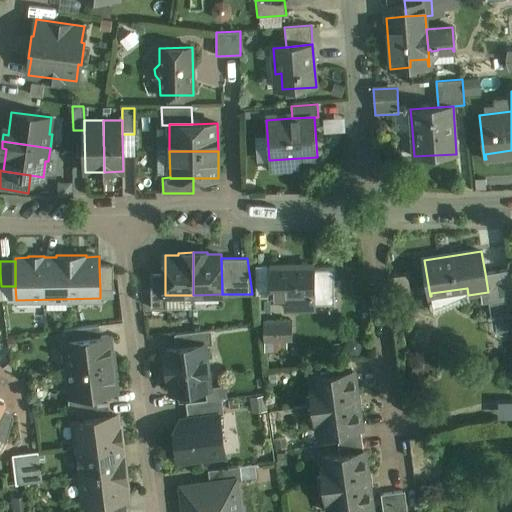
[(114,289),(113,265),(99,265),(100,290),(114,289)]
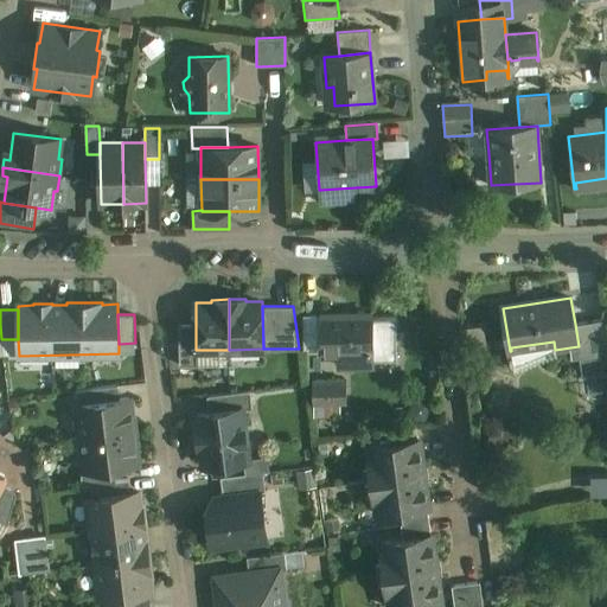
[(371,319),(371,314),(323,315),(324,351),(338,351),(355,351),(355,358),(372,357),(371,319)]
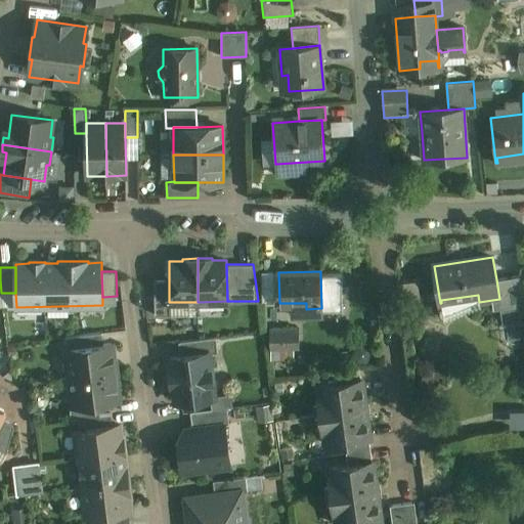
[(343,311),(342,274),(320,275),(321,308),(321,311),(343,311)]
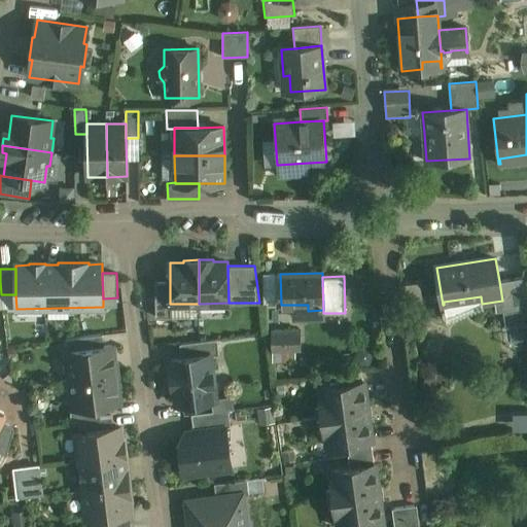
[(526,286),(525,277),(514,279),(518,307),(526,305),(526,286)]
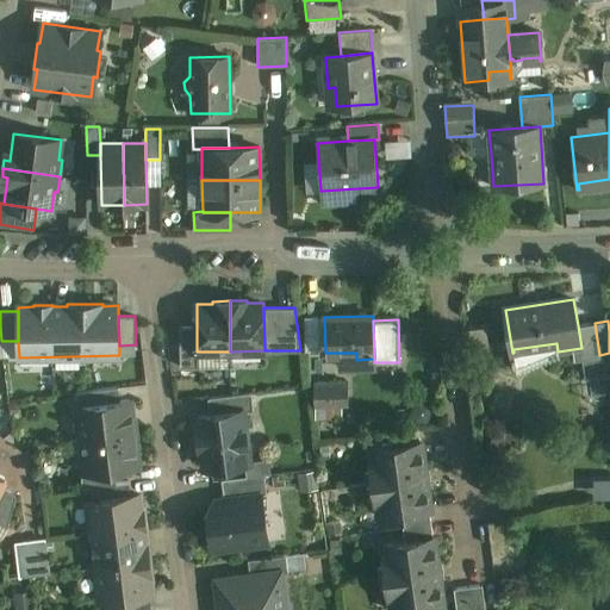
[(595,323),(578,325),(582,348),(573,349),(574,360),(599,355),(595,323)]
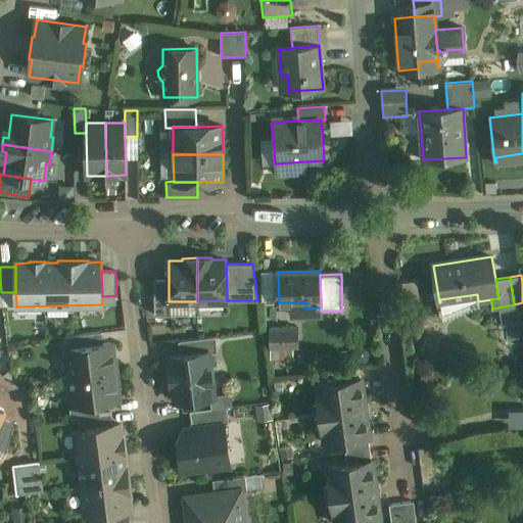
[(169,301),(169,280),(154,280),(155,314),(171,314),(171,301),(169,301)]
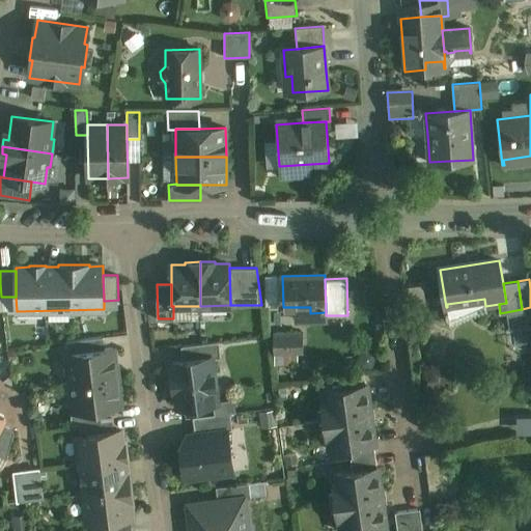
[(201,318),(201,306),(200,306),(173,306),(173,318),(200,317),(200,318),(201,318)]
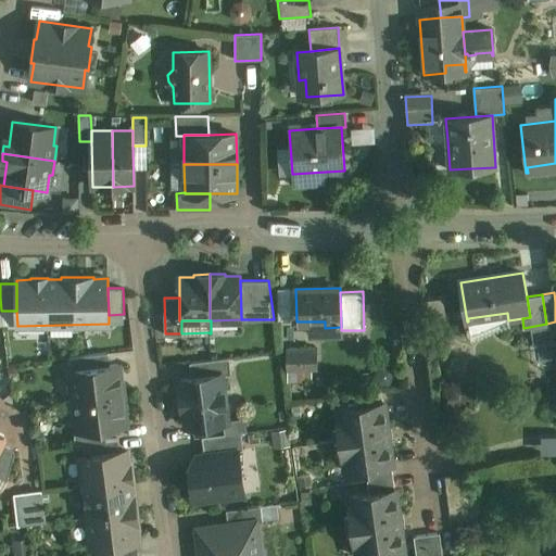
[(341,330),(341,327),(325,328),(325,321),(310,321),(310,332),(314,337),(339,336),(339,337),(341,337),(341,330)]
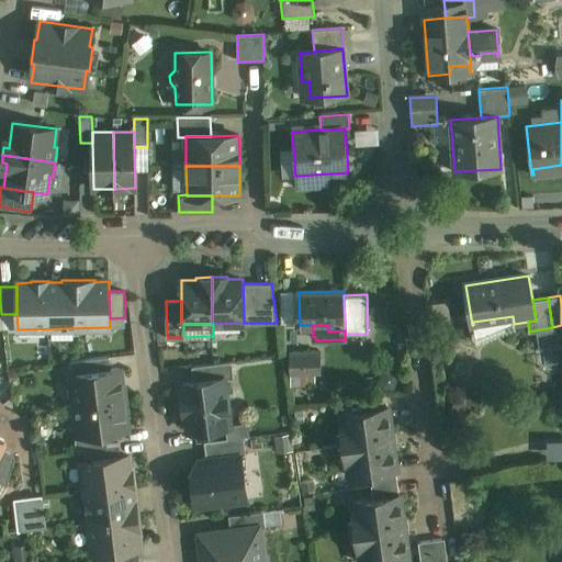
[(321,373),(321,351),(290,352),(290,374),(321,373)]
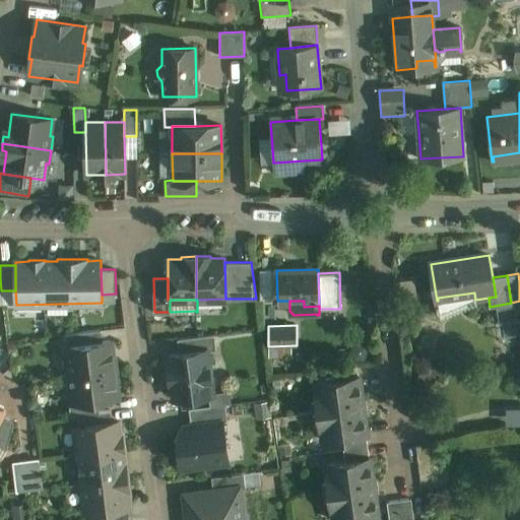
[(66,346),(103,342),(102,330),(65,334),(66,346)]
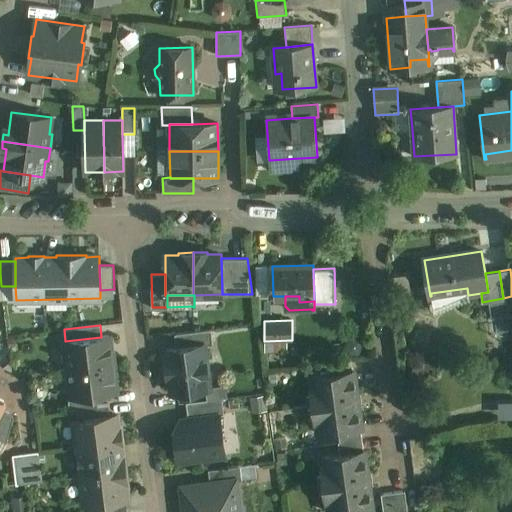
[(211,330),(175,334),(177,348),(204,344),(204,346),(213,344),(211,330)]
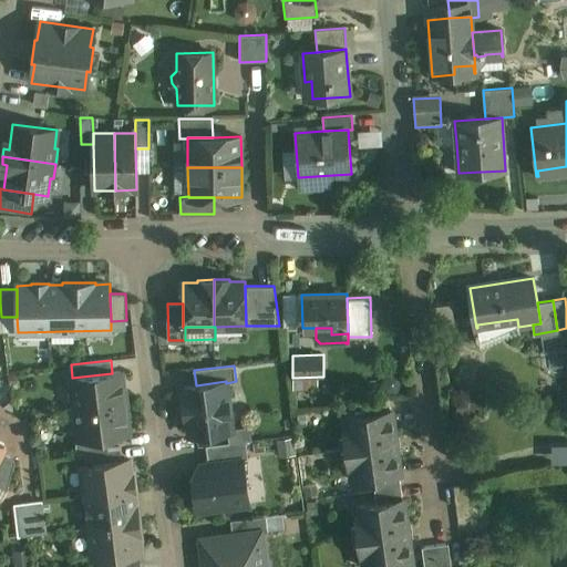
[(112,373),(72,378),(76,409),(126,402),(125,394),(123,394),(121,372),(112,373)]
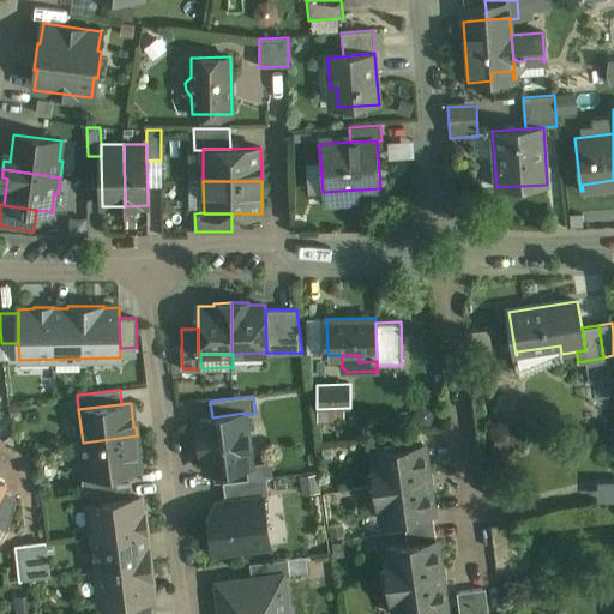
[(212,417),(199,419),(200,432),(199,432),(202,453),(204,453),(206,471),(251,465),(245,415),(245,413),(212,417)]
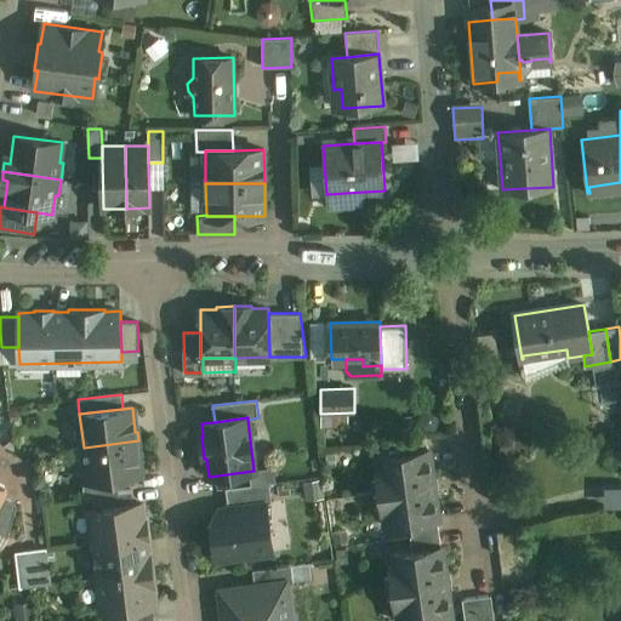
[(426,437),(398,440),(399,455),(428,451),(426,437)]
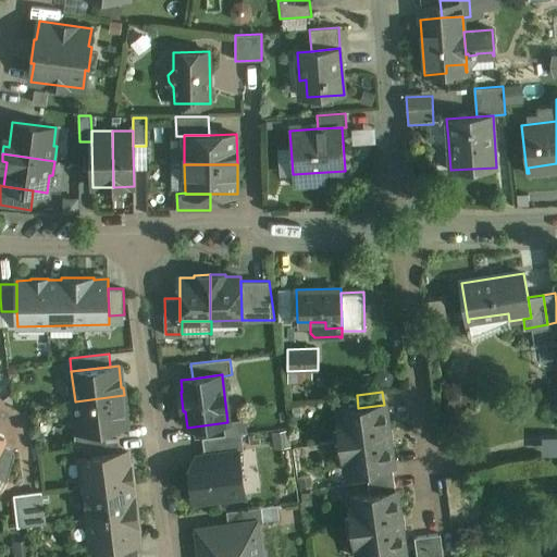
[(124,395),(75,401),(78,432),(104,429),(126,426),(123,404),(125,404),(124,395)]
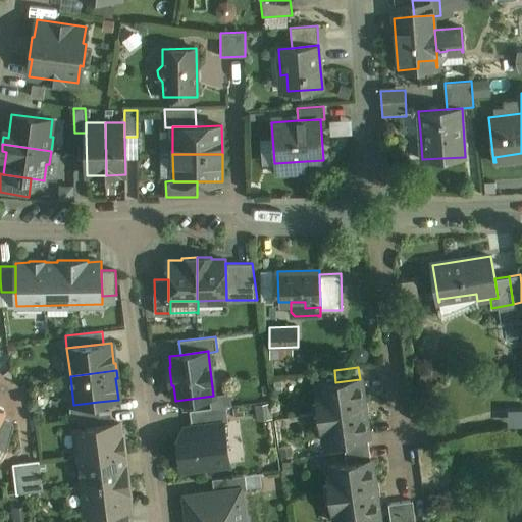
[(361,379),(360,379),(335,382),(316,384),(324,442),(344,439),(367,436),(369,436),(361,379)]
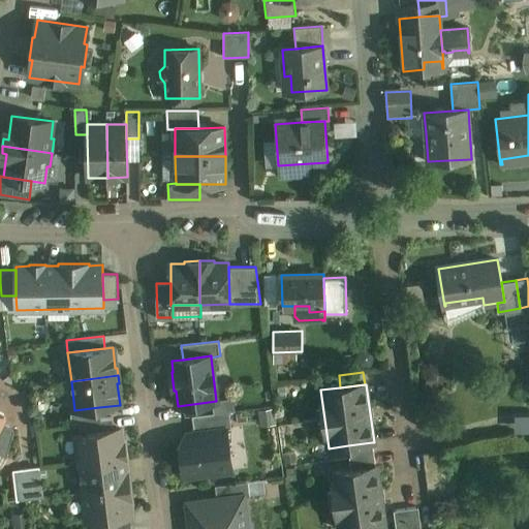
[(99,407),(74,410),(70,414),(71,423),(80,423),(101,419),(99,407)]
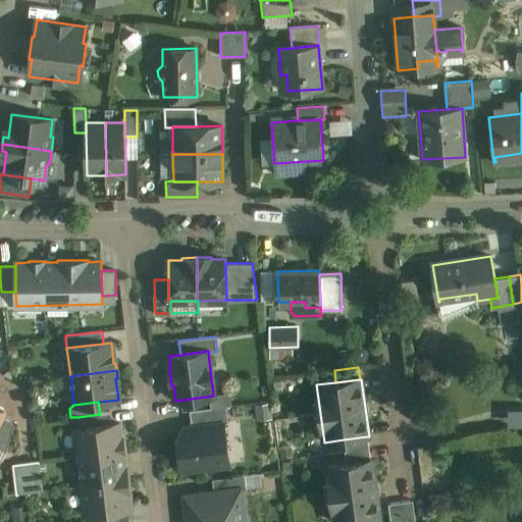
[(226,406),(190,411),(192,427),(223,423),(223,424),(228,423),(226,406)]
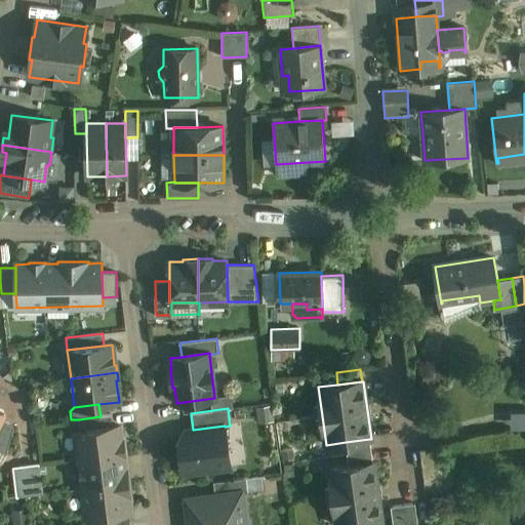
[(101,416),(79,419),(80,431),(113,427),(111,414),(101,416)]
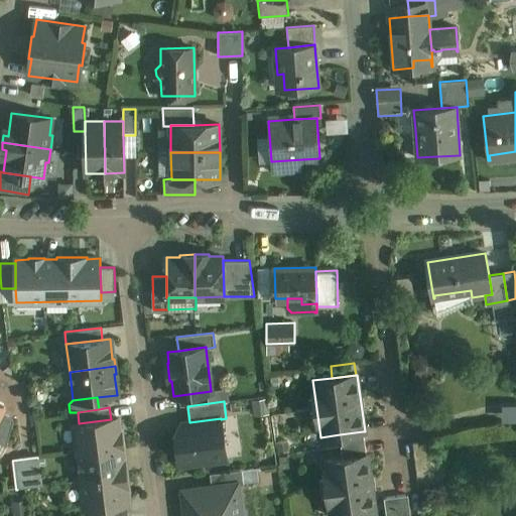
[(14,419),(1,412),(0,414),(0,442),(6,446),(14,419)]
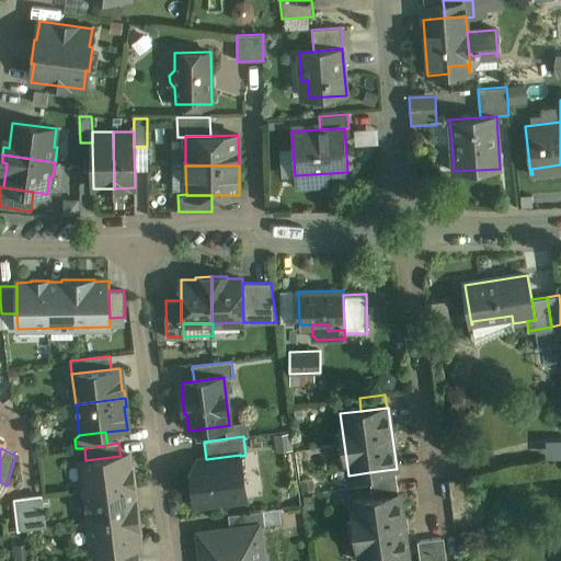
[(86,460),(81,461),(84,492),(134,485),(132,470),(130,470),(128,455),(86,460)]
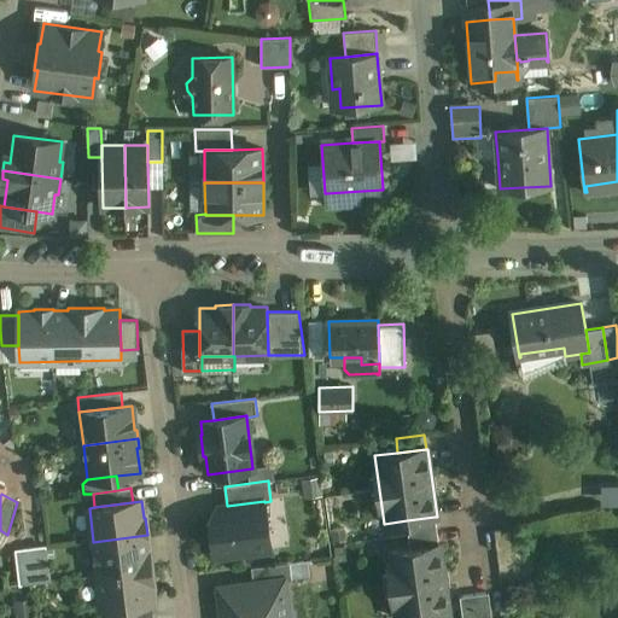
[(264,501),(227,506),(228,516),(210,518),(216,558),(270,551),(264,502),(264,501)]
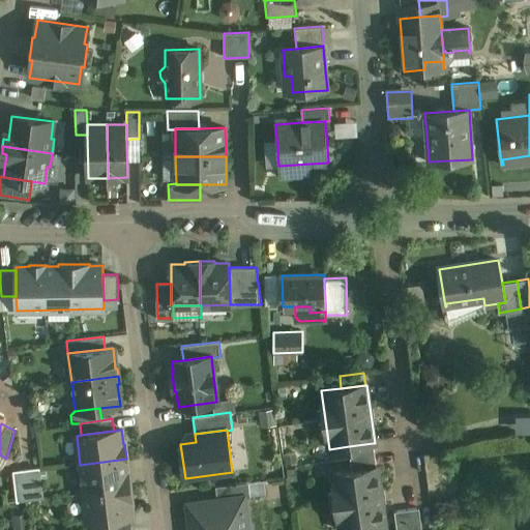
[(373,443),(349,446),(350,459),(375,455),(373,443)]
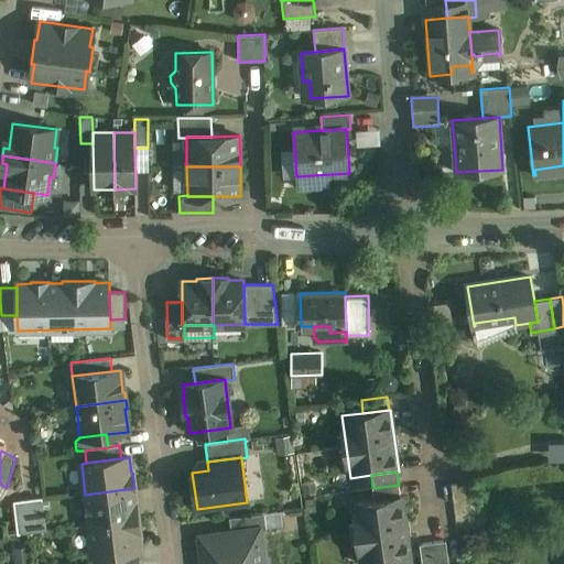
[(399,485),(372,488),(375,501),(401,498),(399,485)]
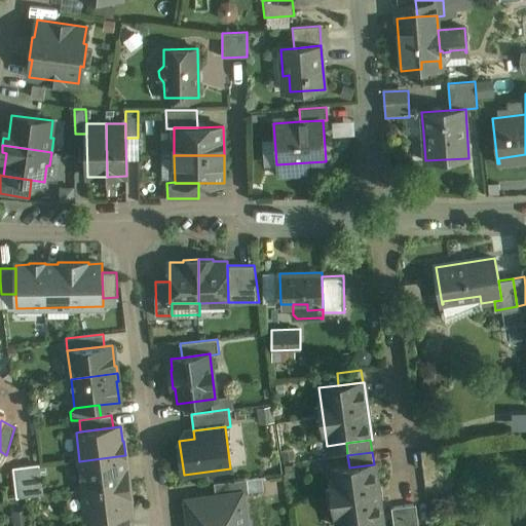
[(125,455),(79,461),(83,489),(129,484),(127,468),(125,470),(124,456),(125,456),(125,455)]
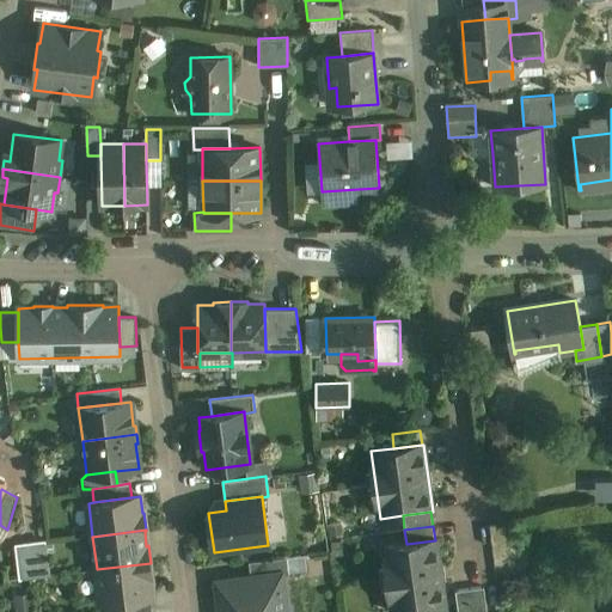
[(407,544),(384,546),(392,611),(404,611),(446,606),(436,539),(435,540),(407,544)]
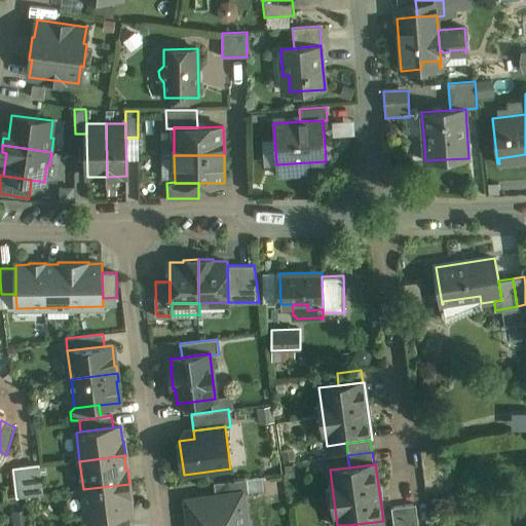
[(40,466),(15,470),(19,497),(43,494),(40,466)]
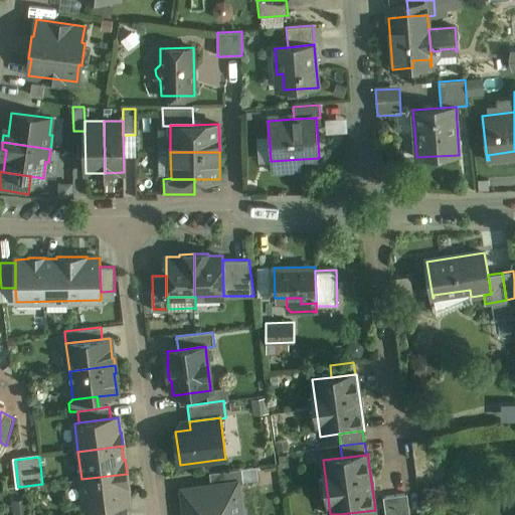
[(241,470),(210,474),(211,487),(236,484),(236,485),(243,484),(241,470)]
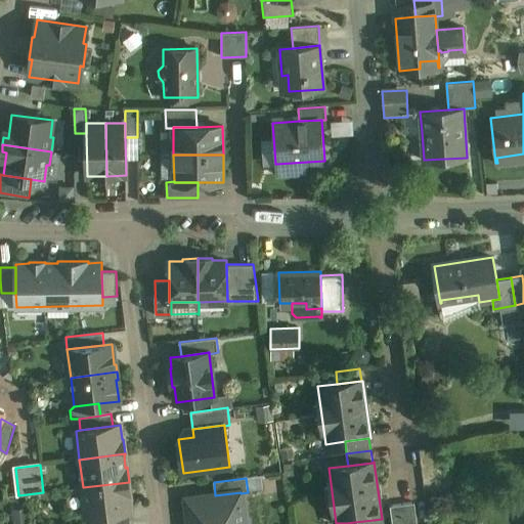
[(129,482),(83,487),(87,516),(96,515),(129,511),(131,511),(129,497),(130,497),(129,482)]
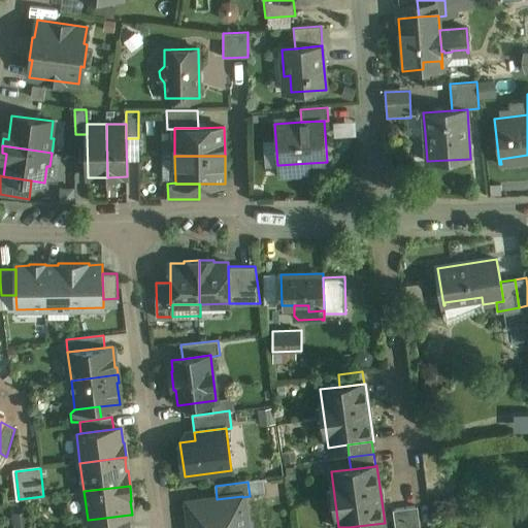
[(217,499),(188,503),(191,527),(245,527),(242,497),(242,496),(217,499)]
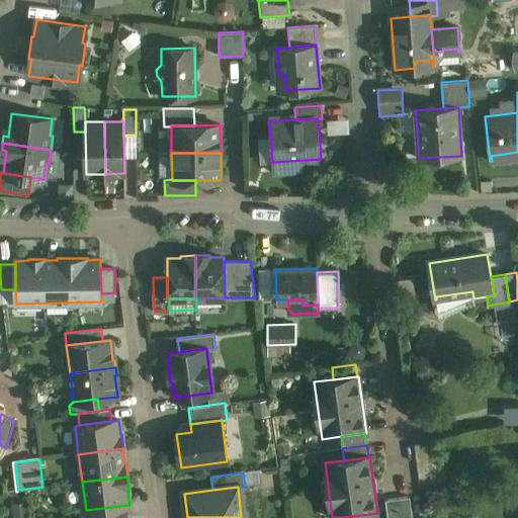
[(412,517),(410,497),(390,499),(385,500),(387,517),(412,517)]
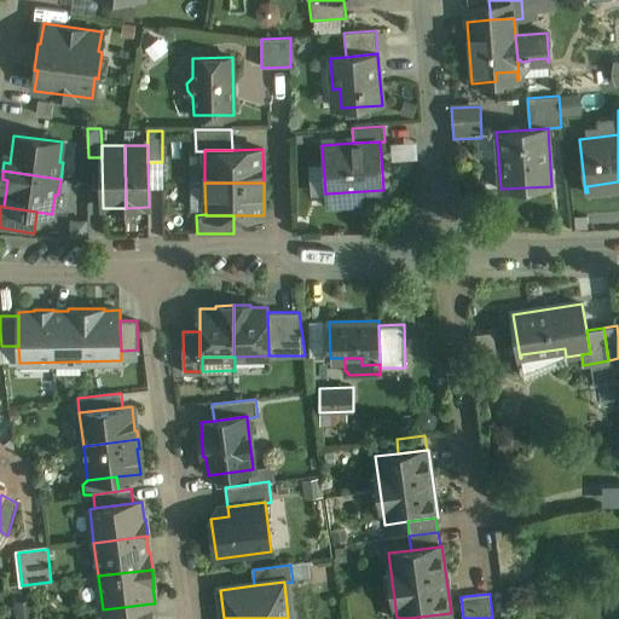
[(152,603),(114,608),(115,618),(140,618),(154,618),(152,603)]
